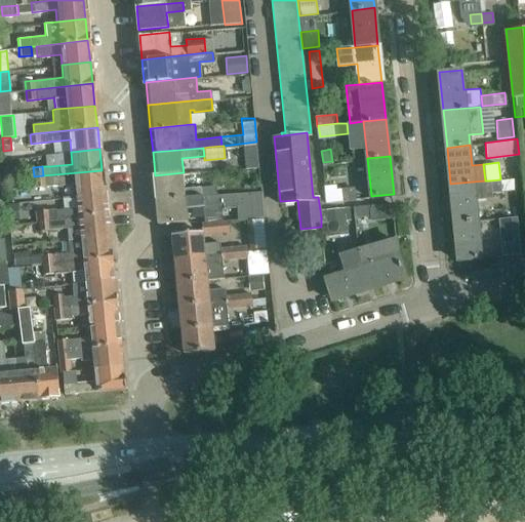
[(102,170),(43,175),(44,186),(51,186),(75,183),(76,195),(105,193),(102,170)]
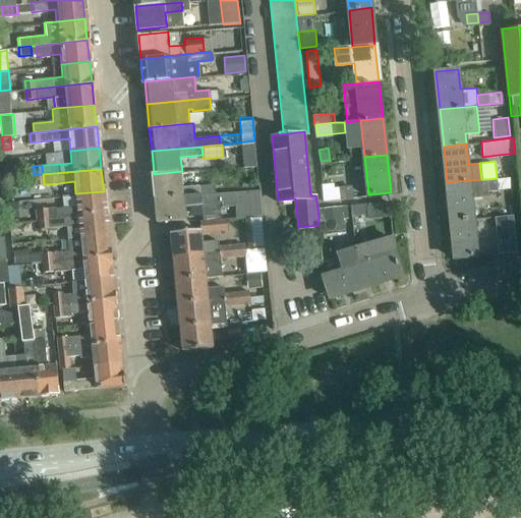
[(182,171),(154,174),(153,174),(155,197),(200,193),(223,190),(222,182),(183,186),(182,171)]
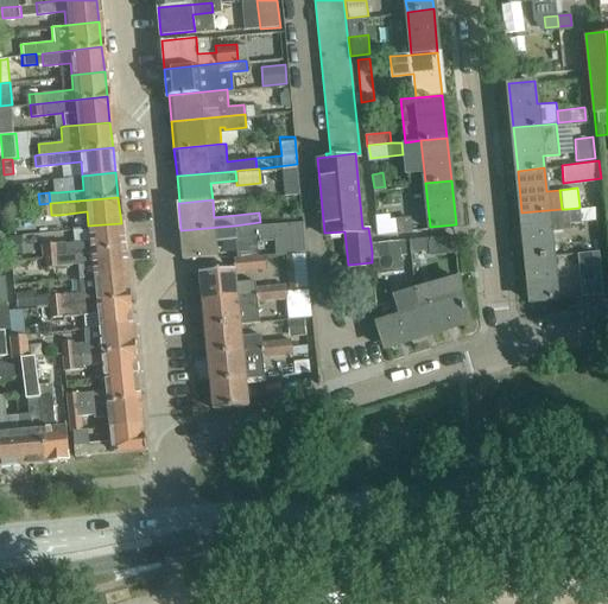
[(50,203),(39,204),(39,215),(51,215),(50,203)]
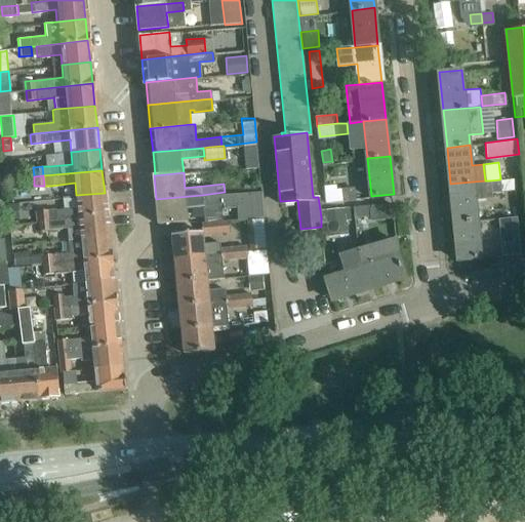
[(499,179),(489,181),(490,191),(491,191),(500,190),(514,189),(513,177),(500,178),(499,179)]
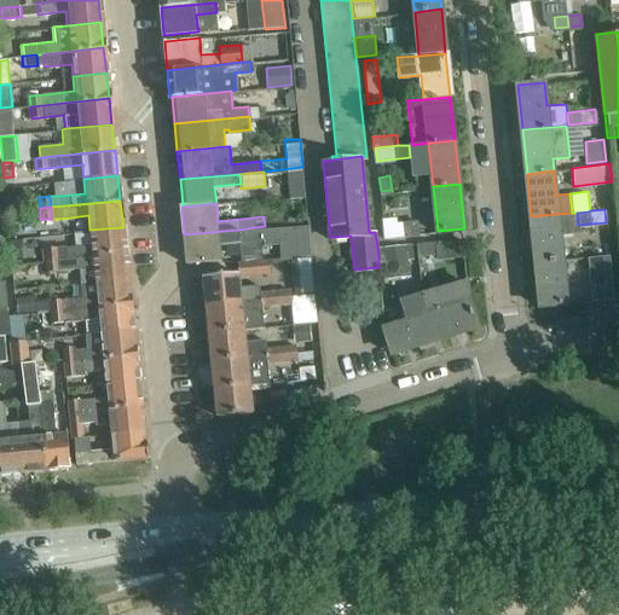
[(562,259),(557,214),(531,216),(536,261),(562,259)]
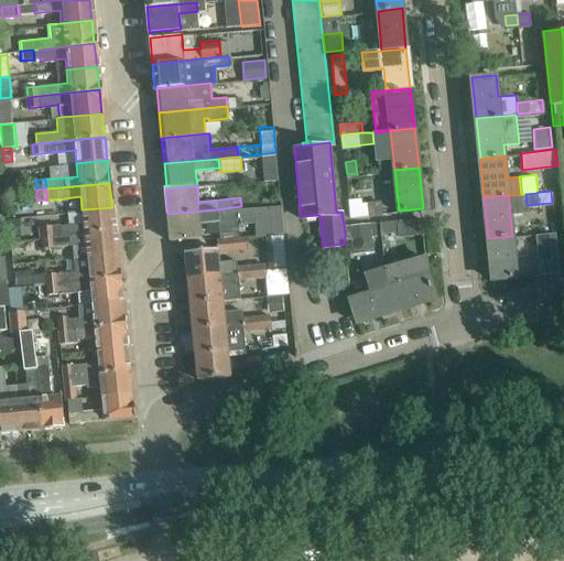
[(379,201),(369,202),(370,214),(381,213),(379,201)]
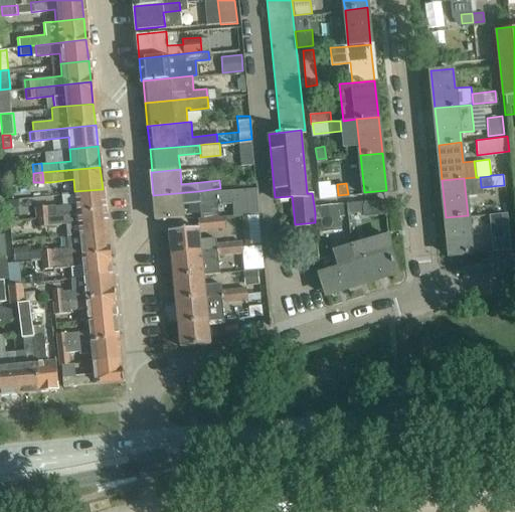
[(236,199),(258,198),(256,186),(235,188),(236,199)]
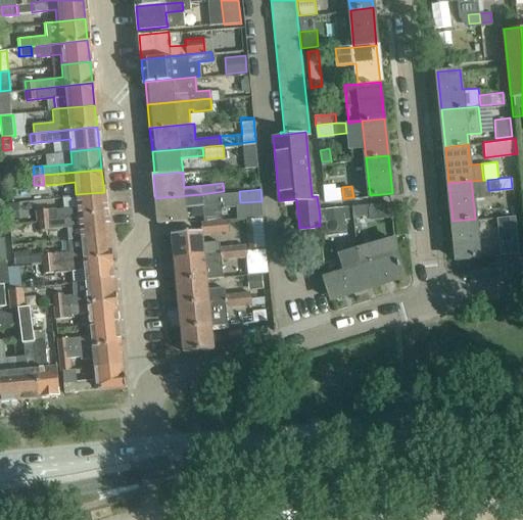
[(54,208),(47,209),(48,219),(55,218),(106,213),(104,192),(76,194),(77,206),(54,208)]
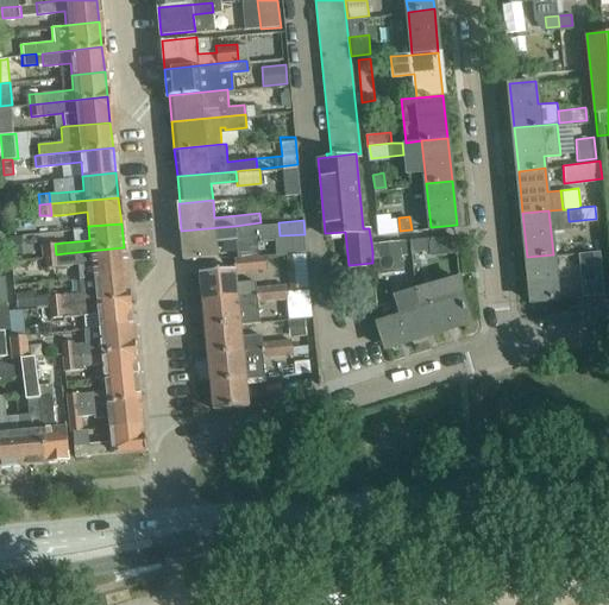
[(234,226),(181,231),(183,258),(218,254),(217,238),(236,235),(234,226)]
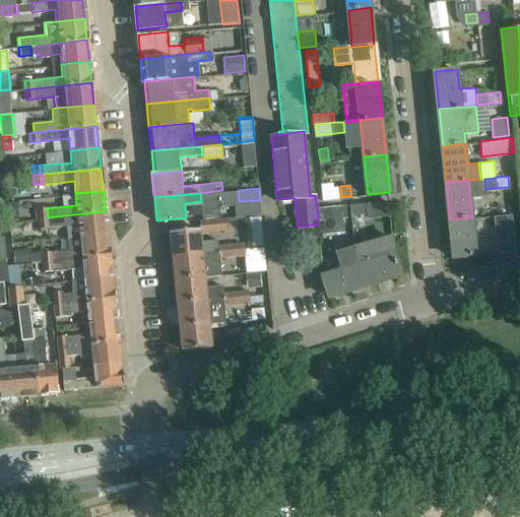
[(6,201),(7,217),(15,216),(14,201),(6,201)]
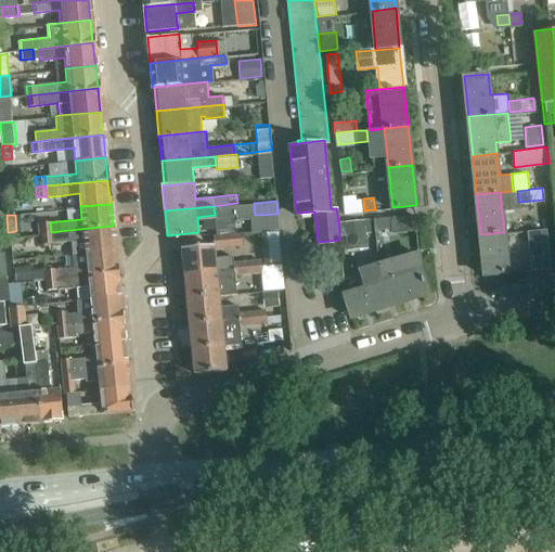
[(390,216),(373,218),(374,230),(391,228),(390,221),(390,216)]
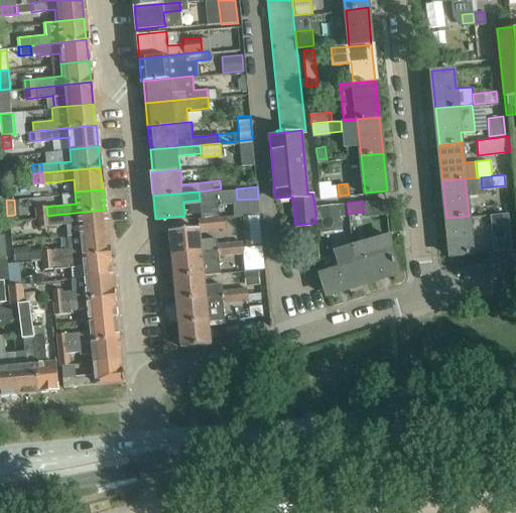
[(343,203),(314,206),(315,214),(315,218),(319,217),(338,215),(344,215),(343,203)]
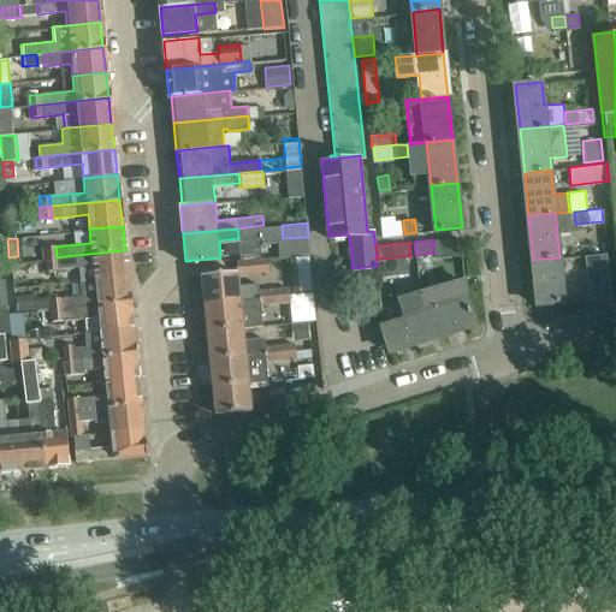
[(57,257),(55,247),(45,248),(45,259),(57,257)]
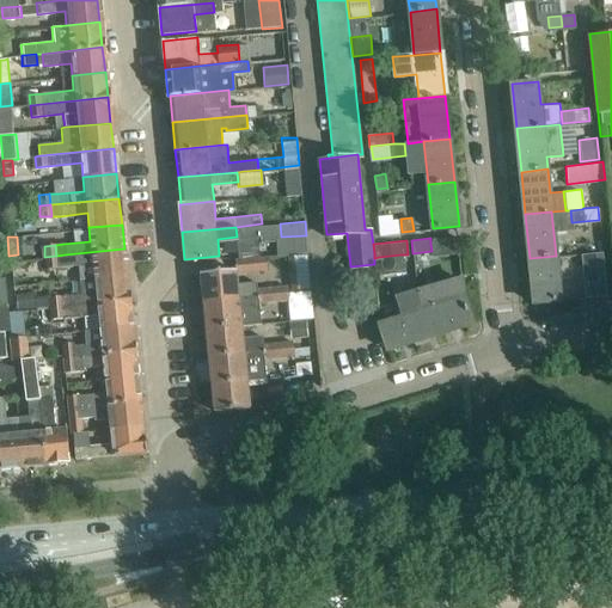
[(95,278),(127,275),(124,249),(65,255),(59,256),(60,266),(92,263),(95,278)]
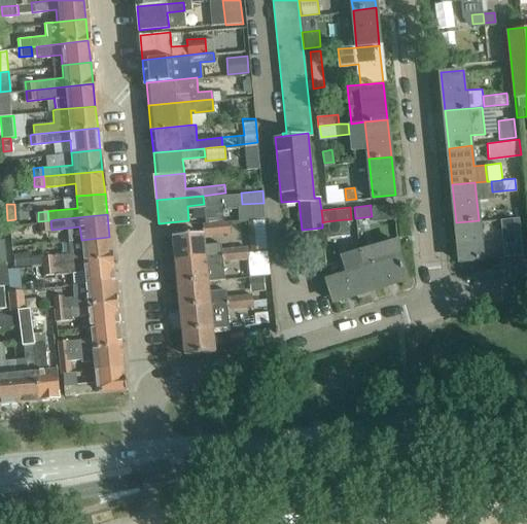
[(497,243),(500,252),(510,249),(522,248),(519,216),(506,218),(508,240),(497,243)]
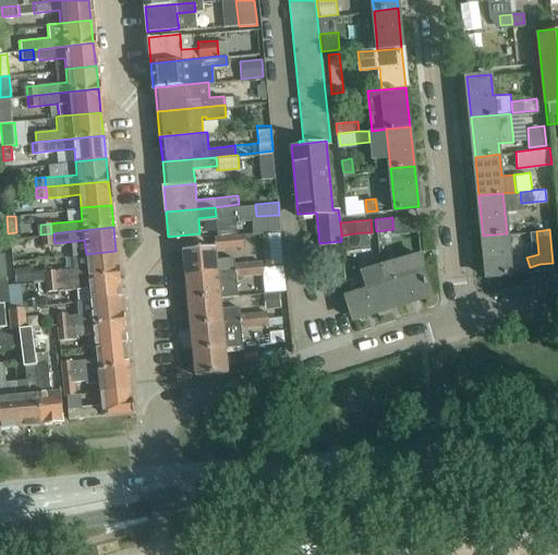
[(280,232),(263,234),(266,266),(283,265),(280,232)]
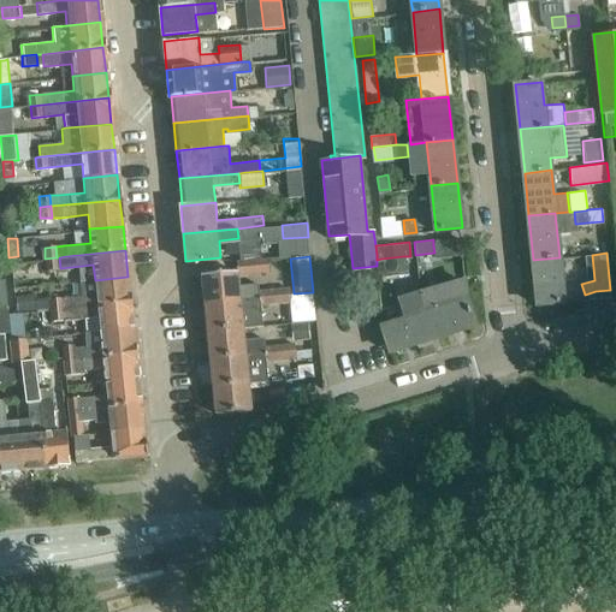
[(58,268),(57,257),(45,259),(46,269),(58,268)]
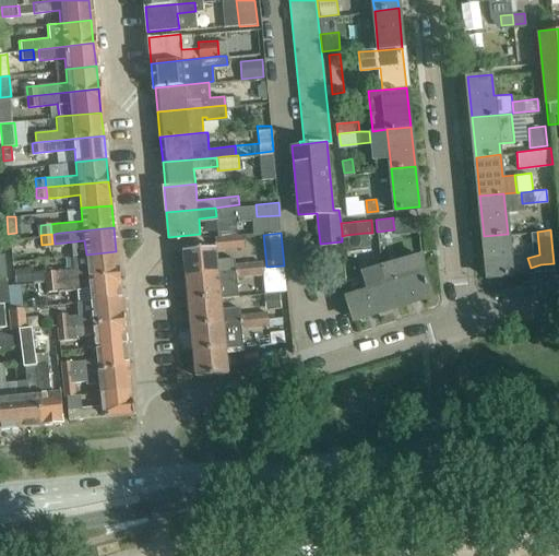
[(508,234),(484,236),(488,276),(512,274),(508,234)]
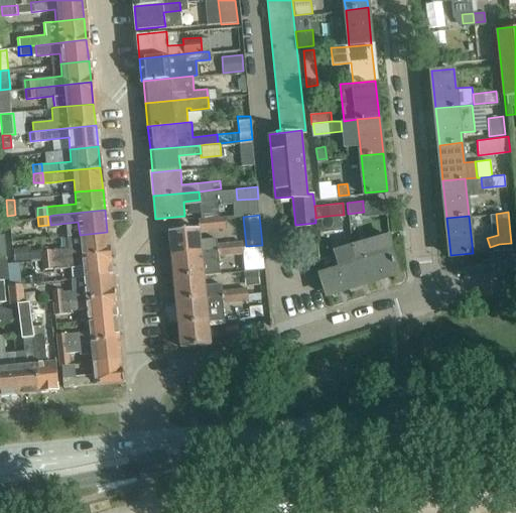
[(217,237),(200,238),(199,227),(168,230),(171,253),(202,250),(218,249),(217,244),(217,237)]
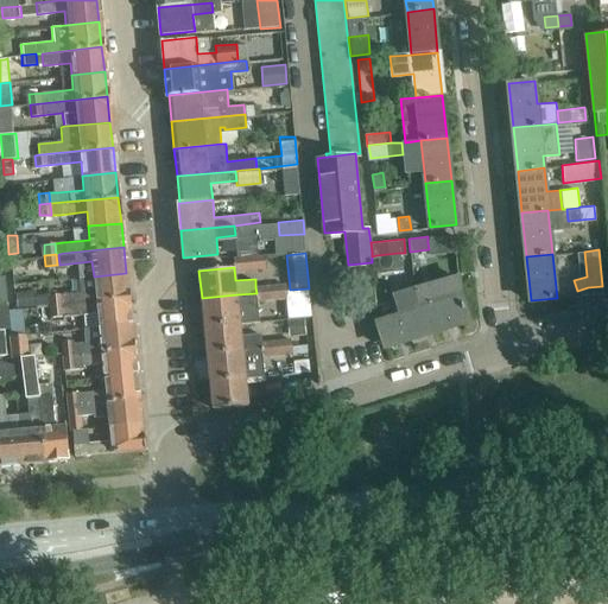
[(78,292),(68,293),(58,293),(59,304),(130,298),(126,273),(94,277),(77,278),(78,292)]
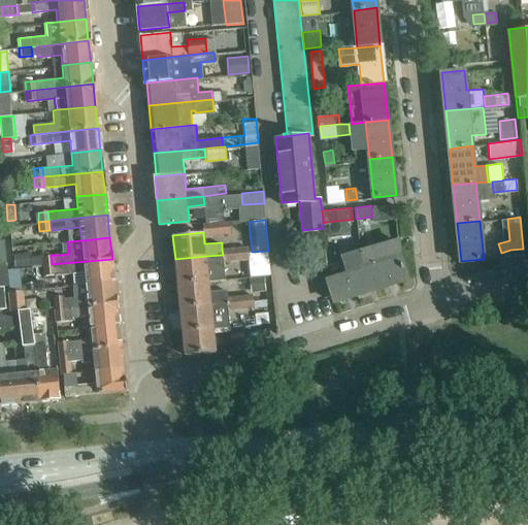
[(364,268),(370,290),(407,279),(400,257),(399,244),(399,239),(360,252),(359,252),(364,268)]
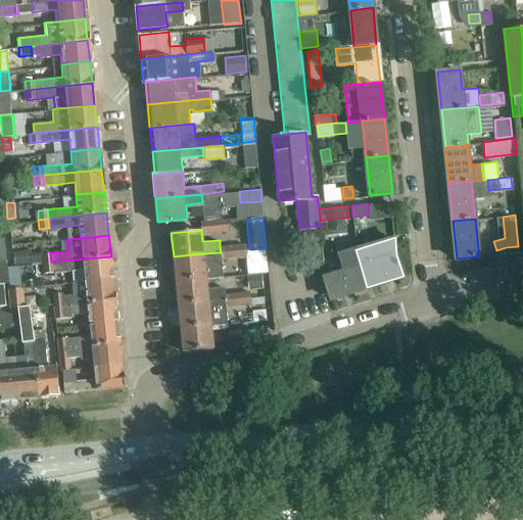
[(233,246),(234,256),(246,255),(247,255),(247,249),(246,244),(233,246)]
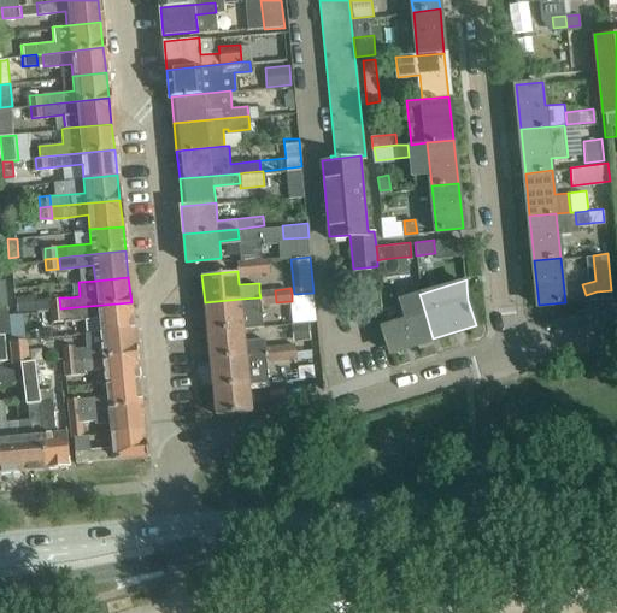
[(276,302),(275,290),(259,292),(260,298),(262,305),(276,302)]
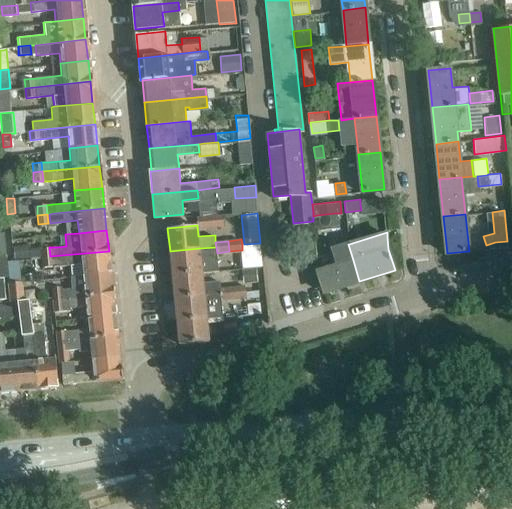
[(242,250),(241,250),(242,267),(262,265),(260,243),(244,244),(242,244),(242,250)]
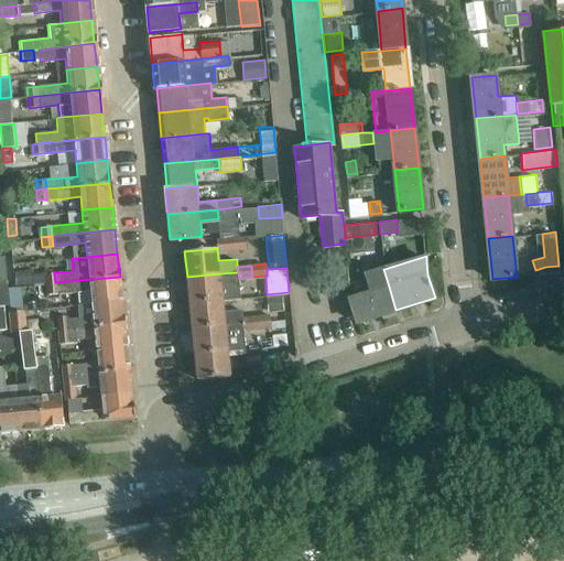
[(31,269),(13,271),(14,287),(23,286),(32,284),(31,269)]
